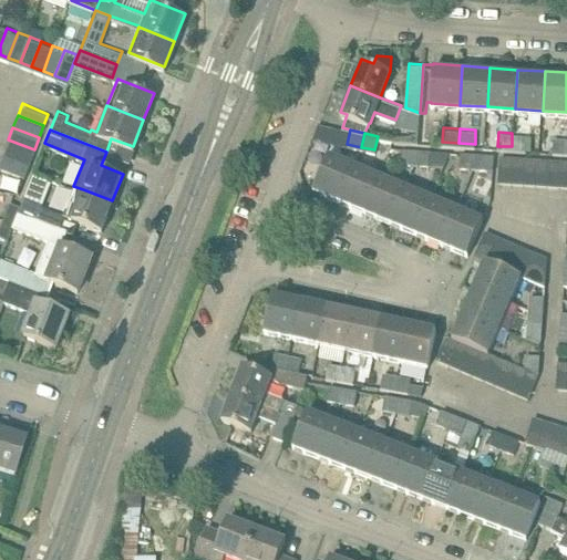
[(525,147),(526,133),(512,133),(512,146),(525,147)]
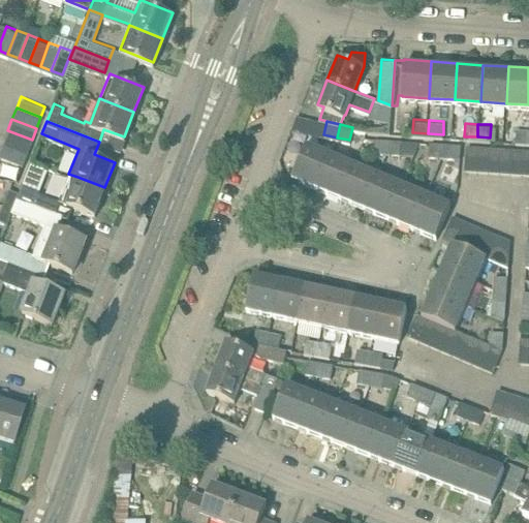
[(528,140),(528,126),(517,126),(516,140),(528,140)]
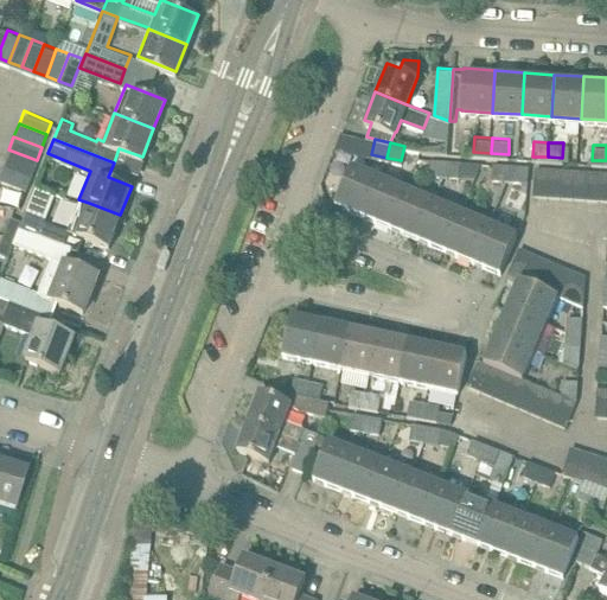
[(8,150),(4,163),(31,173),(37,160),(8,150)]
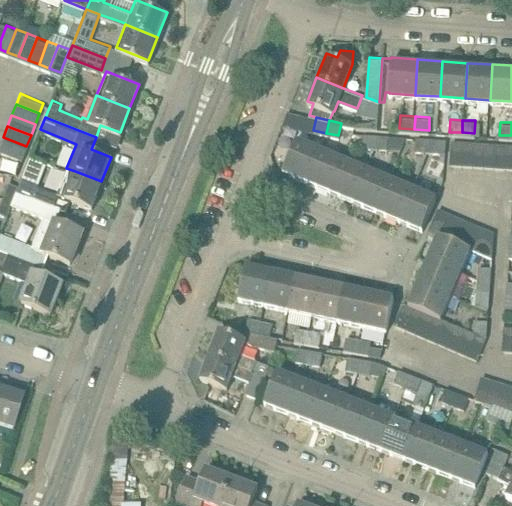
[(362,144),(375,145),(376,132),(363,132),(362,144)]
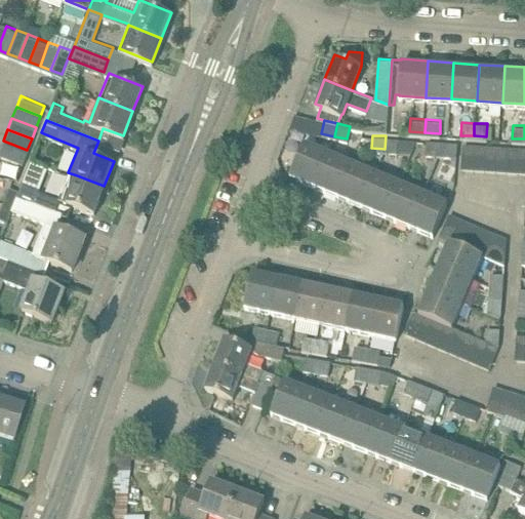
[(398,136),(386,135),(385,149),(397,150),(398,136)]
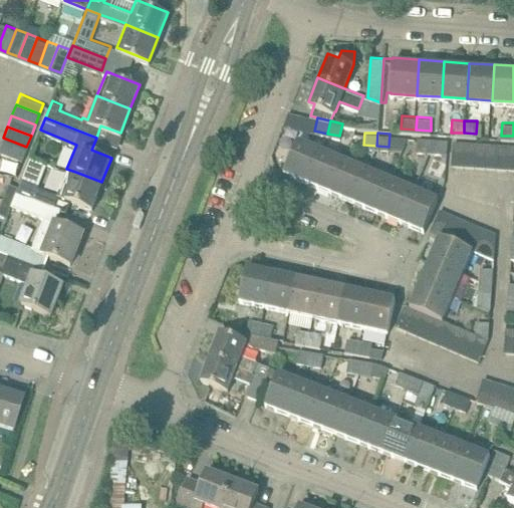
[(417,149),(430,150),(430,137),(418,136),(417,149)]
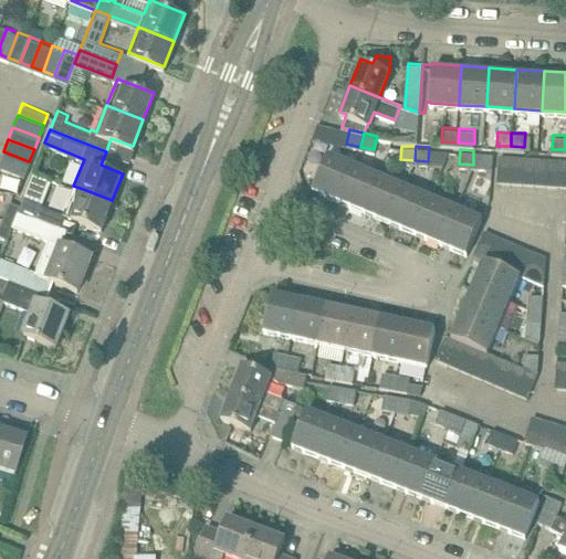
[(338,198),(354,161),(328,150),(313,187),(338,198)]
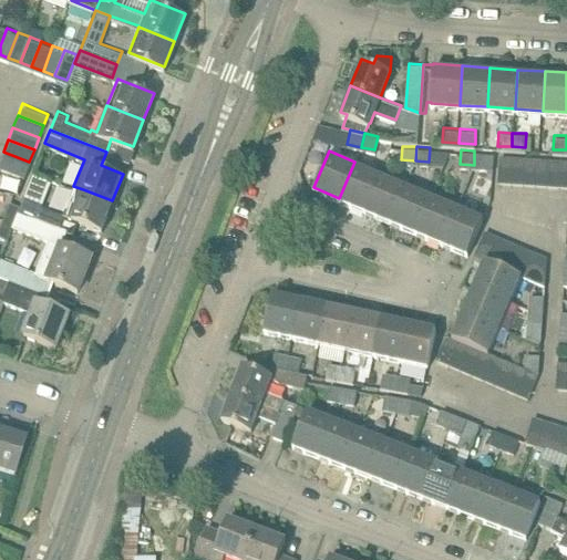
[(494,152),(474,151),(474,165),(487,166),(493,166),(494,152)]
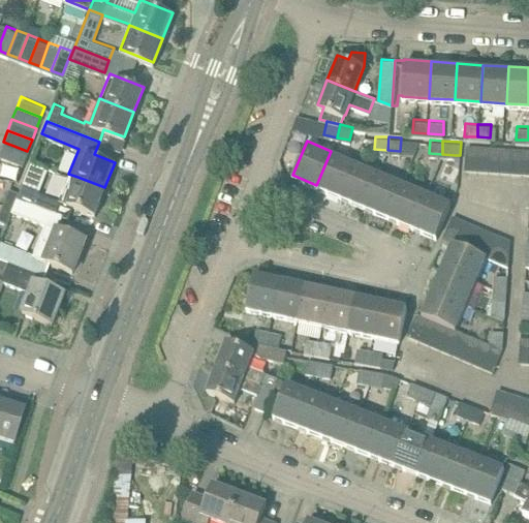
[(0,153),(23,162),(27,151),(3,142),(0,149),(0,153)]
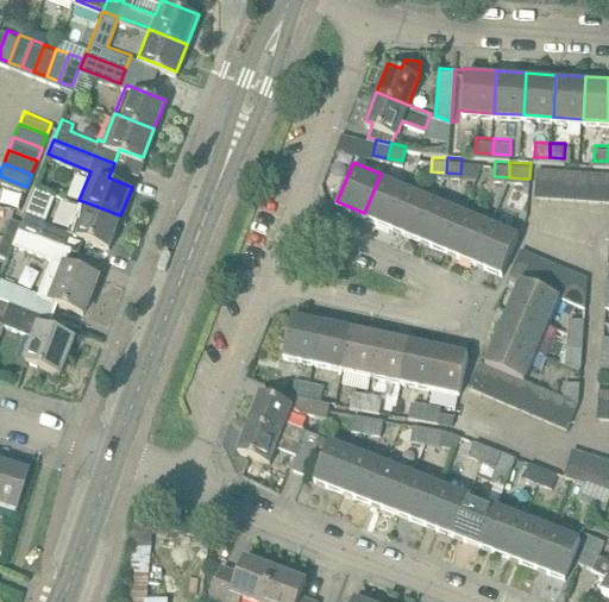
[(548,193),(550,164),(537,164),(535,193),(548,193)]
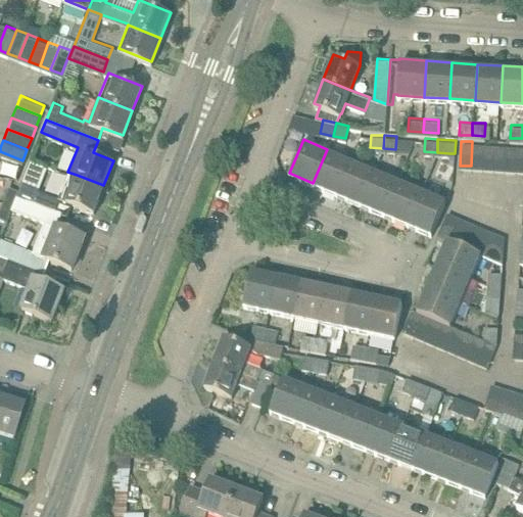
[(483,142),(472,141),(471,166),(481,167),(483,142)]
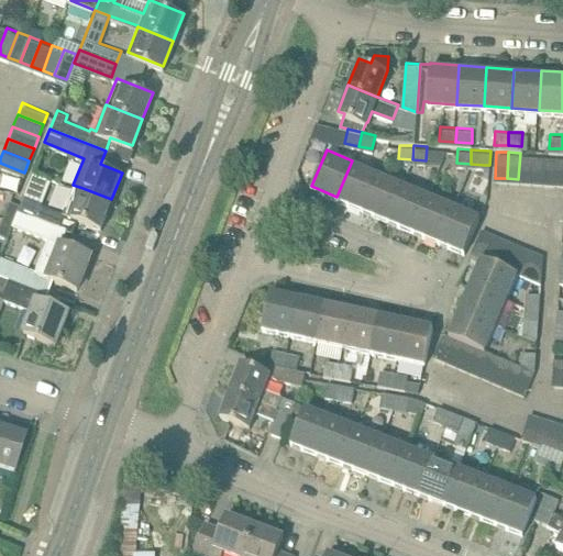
[(532,154),(520,153),(518,179),(530,180),(532,154)]
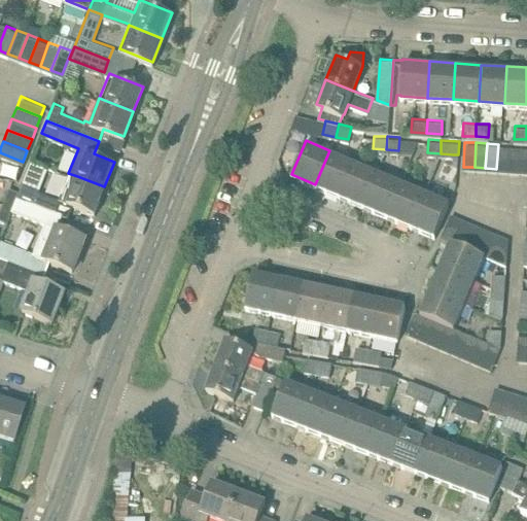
[(498,144),(496,169),(507,170),(510,145),(498,144)]
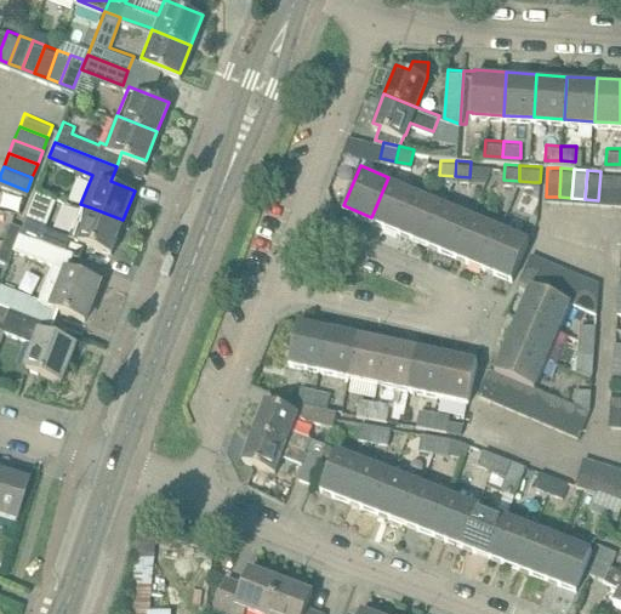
[(613,171),(600,171),(598,200),(611,200),(613,171)]
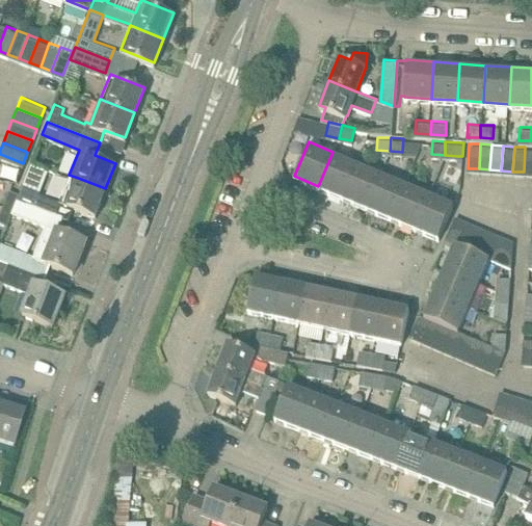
[(318,186),(342,195),(356,161),(333,152),(318,186)]
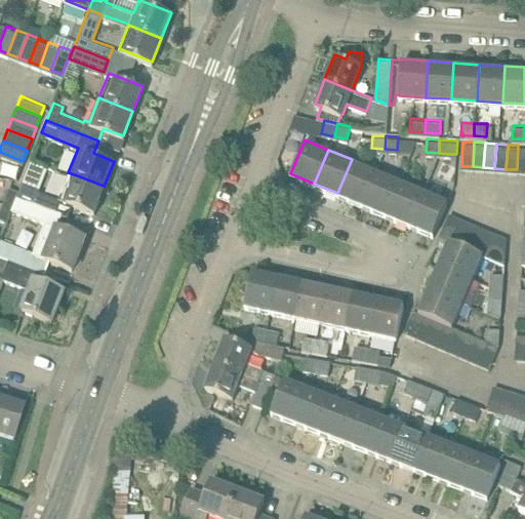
[(33,159),(26,176),(39,182),(45,164),(33,159)]
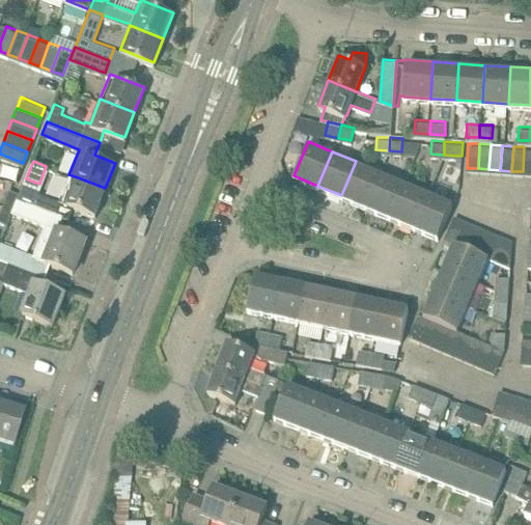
[(380,171),(356,161),(341,195),(366,205),(380,171)]
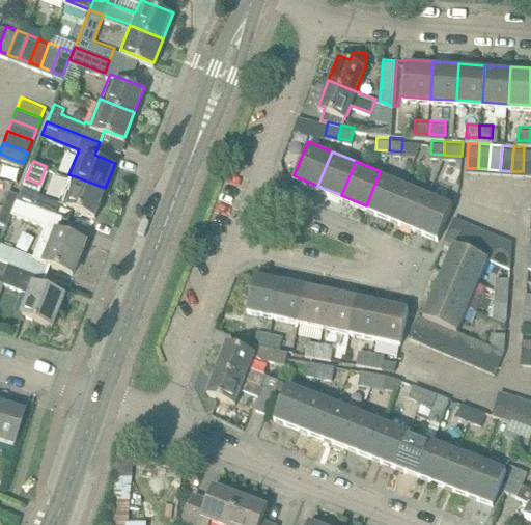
[(390,216),(404,182),(380,171),(366,205),(390,216)]
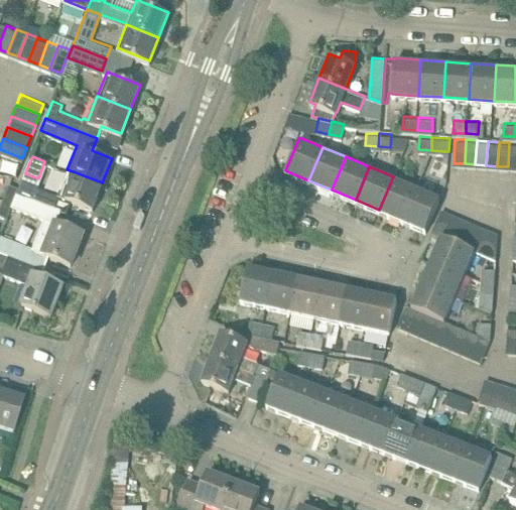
[(102,182),(76,172),(67,169),(57,193),(38,184),(33,198),(60,209),(67,211),(72,199),(93,207),(102,182)]
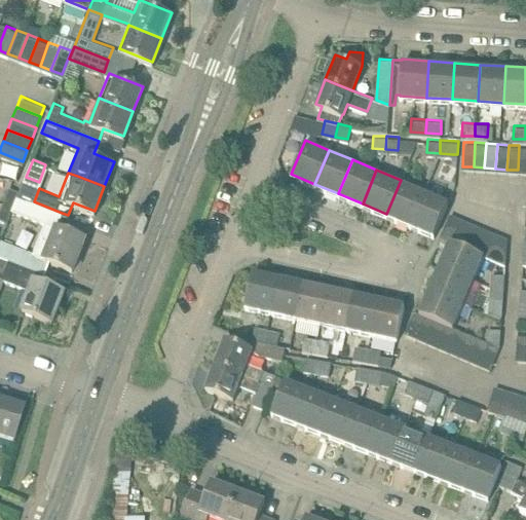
[(410,223),(424,189),(401,180),(386,214),(410,223)]
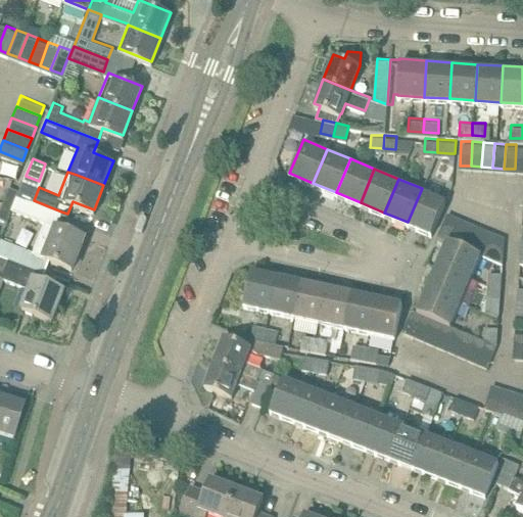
[(9,183),(4,198),(13,202),(16,193),(19,187),(9,183)]
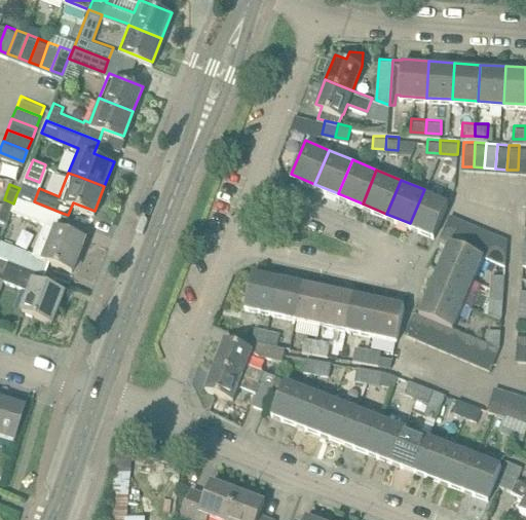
[(424,189),(410,223),(434,233),(448,199),(424,189)]
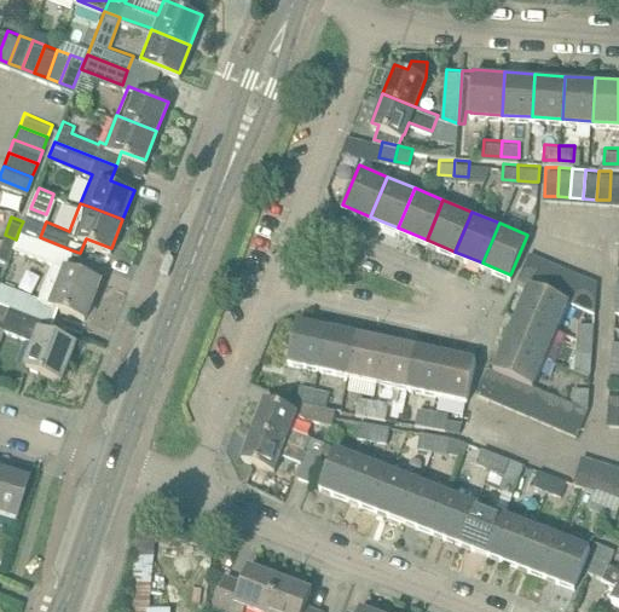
[(19,229),(16,240),(13,244),(52,260),(38,295),(63,305),(85,315),(99,277),(67,264),(73,250),(40,237),(19,229)]
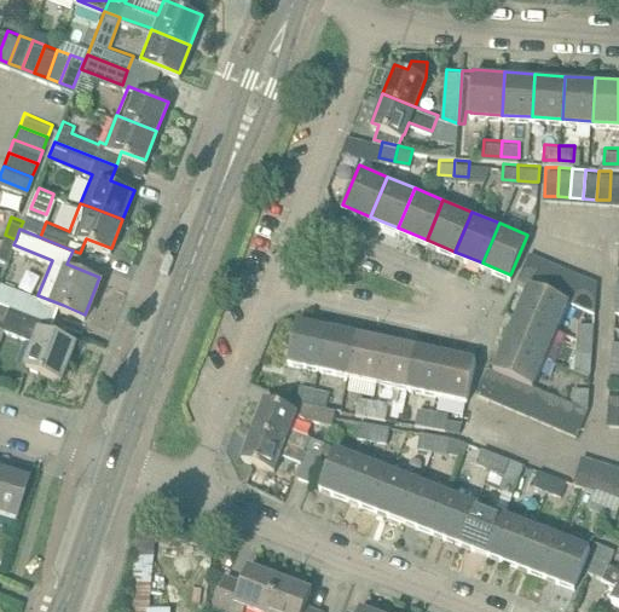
[(0,253),(9,258),(13,244),(16,240),(5,235),(0,246),(0,253)]
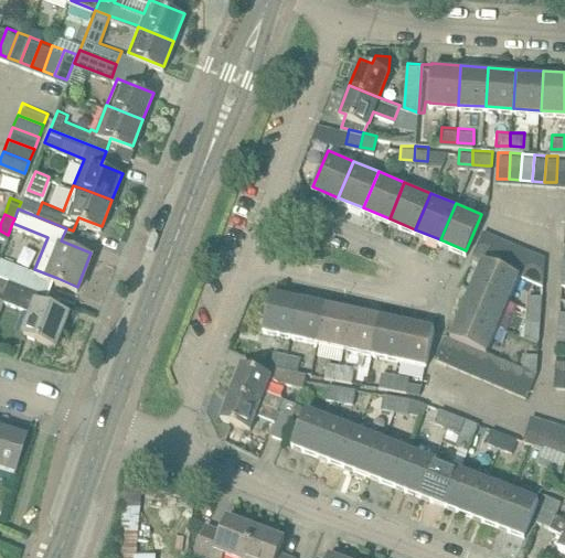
[(484,257),(496,233),(482,227),(472,251),(483,256),(484,257)]
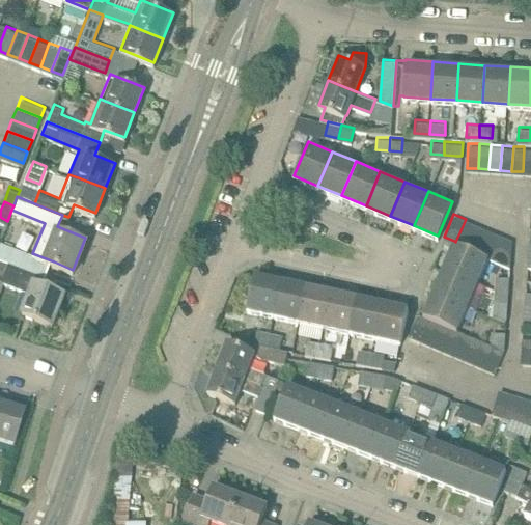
[(477,224),(466,219),(455,242),(468,246),(477,224)]
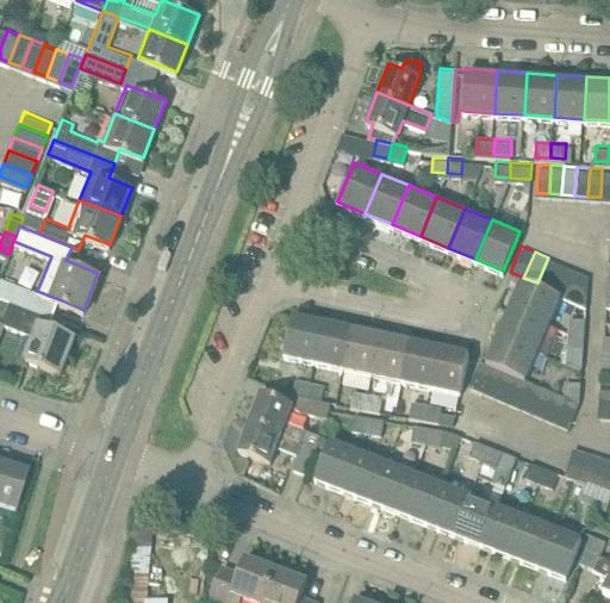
[(561,262),(548,258),(537,283),(551,288),(561,262)]
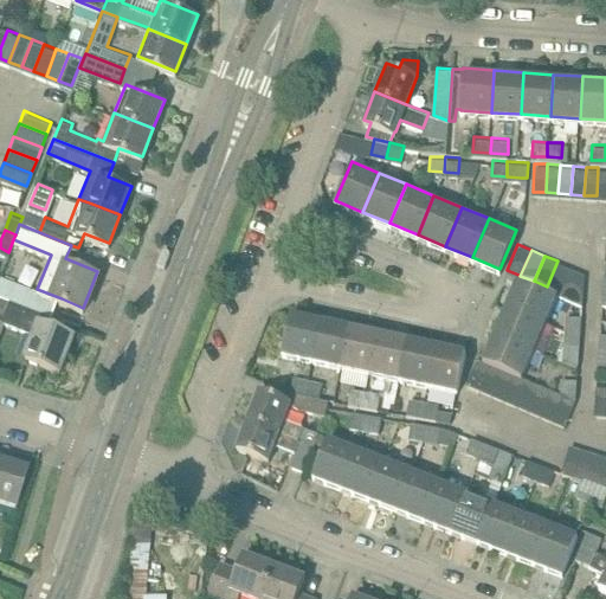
[(558,291),(560,292),(571,266),(558,261),(547,287),(558,291)]
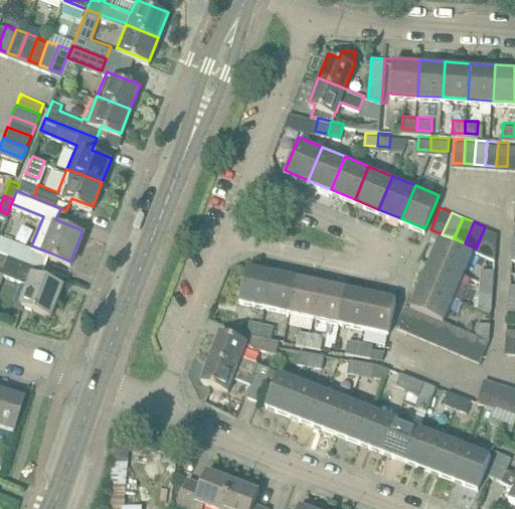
[(498,232),(485,226),(476,248),(496,257),(496,251),(498,232)]
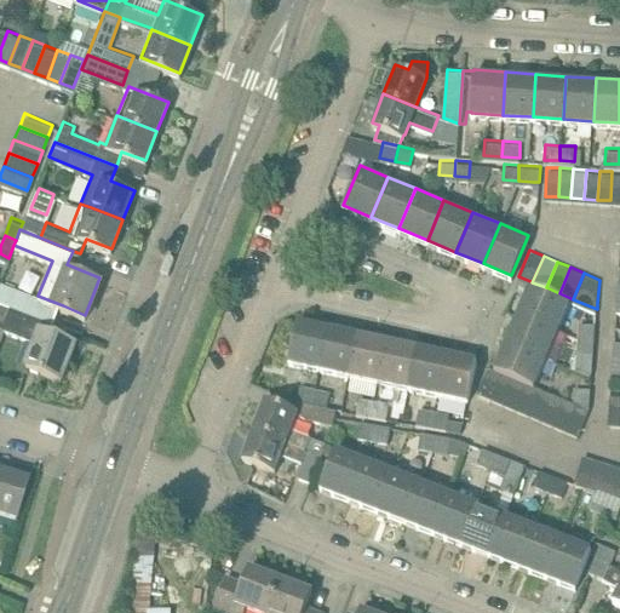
[(558,327),(570,298),(560,293),(546,287),(532,282),(530,281),(517,310),(558,327)]
